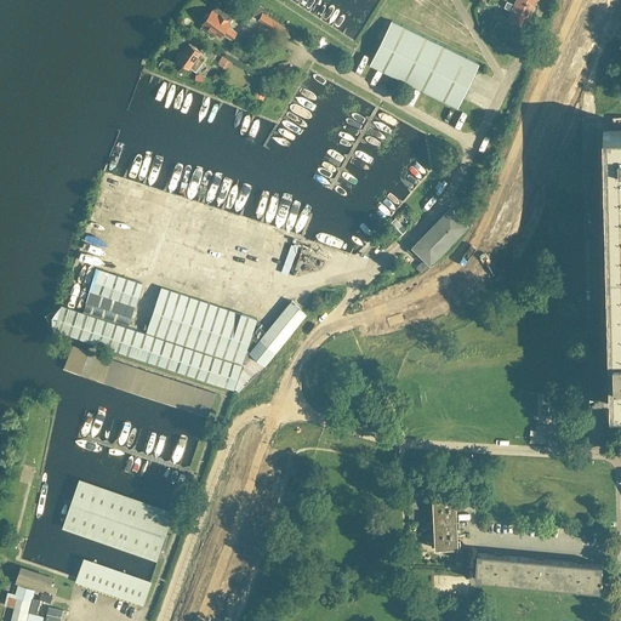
[(524,27),(534,7),(518,0),(516,0),(513,5),(507,3),(503,7),(511,11),(507,18),(524,27)]
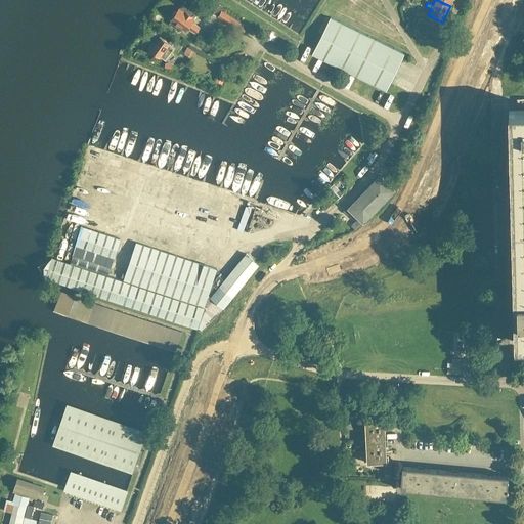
[(215,16),(223,6),(217,2),(210,12),(215,16)]
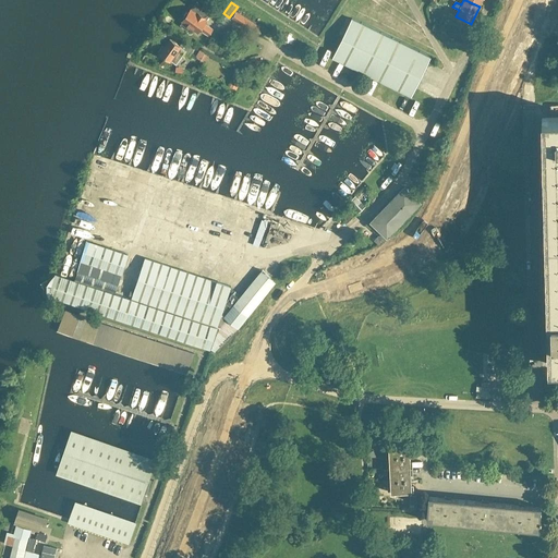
[(206,21),(209,16),(204,12),(205,10),(196,3),(191,10),(189,12),(186,12),(183,16),(184,19),(180,25),(187,31),(191,27),(197,32),(199,29),(208,35),(211,29),(204,24),(206,21)]
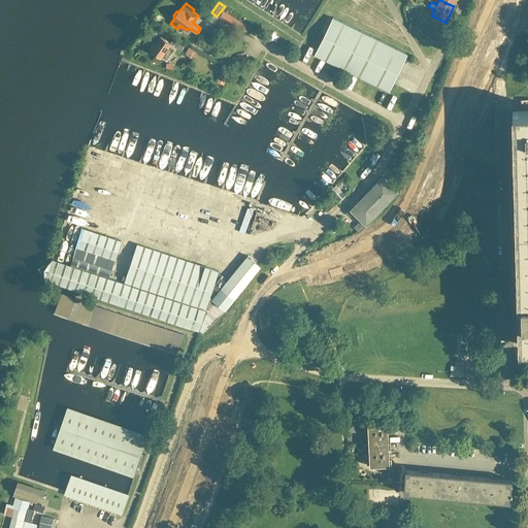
[(249,28),(224,11),(219,18),(244,34),(249,28)]
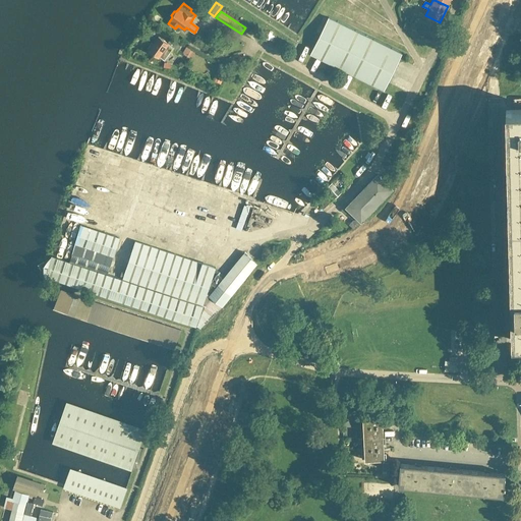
[(329,17),(327,20),(311,52),(385,89),(402,54),(329,17)]
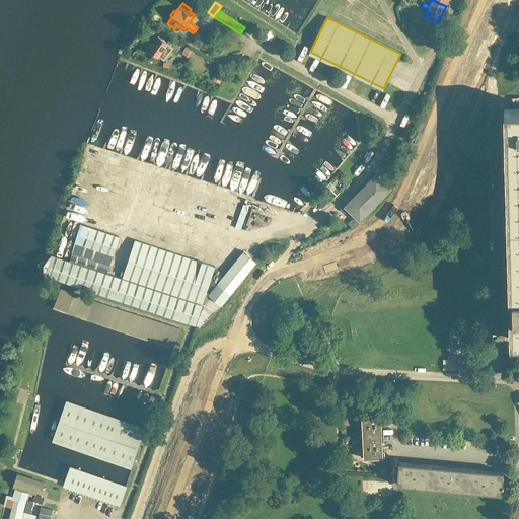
[(170,39),(167,43),(157,36),(152,44),(150,43),(147,47),(149,49),(148,50),(163,60),(169,50),(174,53),(177,49),(180,45),(176,42),(176,43),(170,39)]
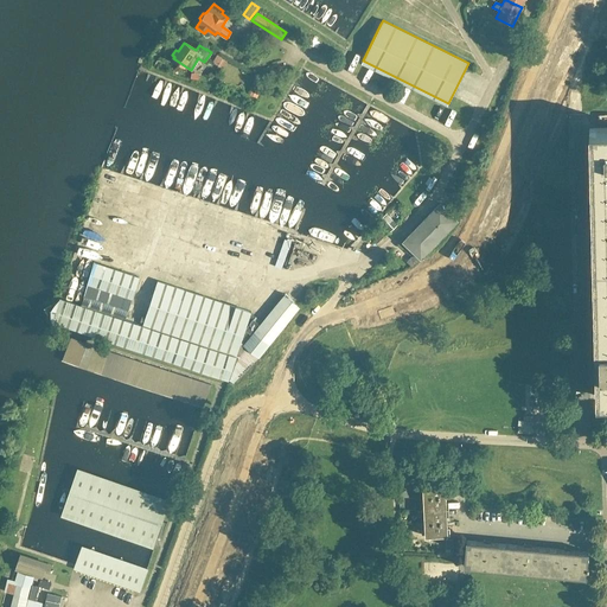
[(218,53),(210,66),(221,72),(229,61),(218,53)]
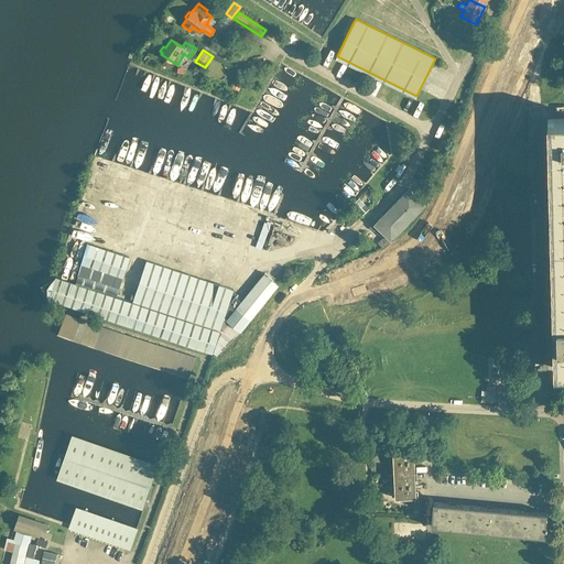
[(563,242),(563,116),(550,117),(553,243),(563,242)]
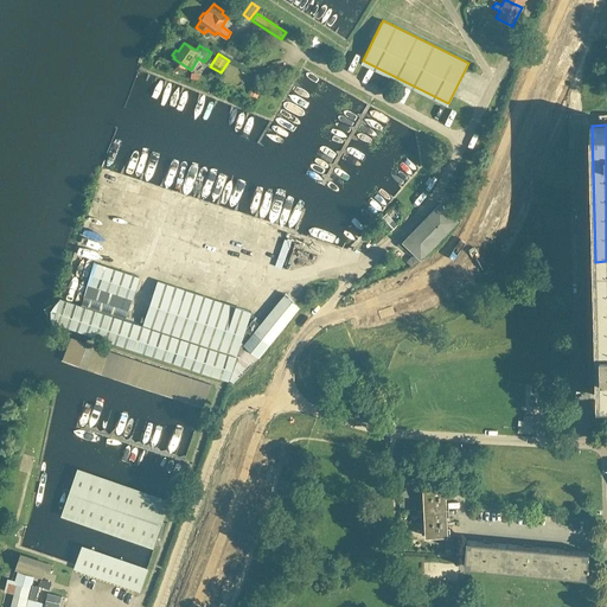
[(402,200),(397,208),(408,213),(413,206),(402,200)]
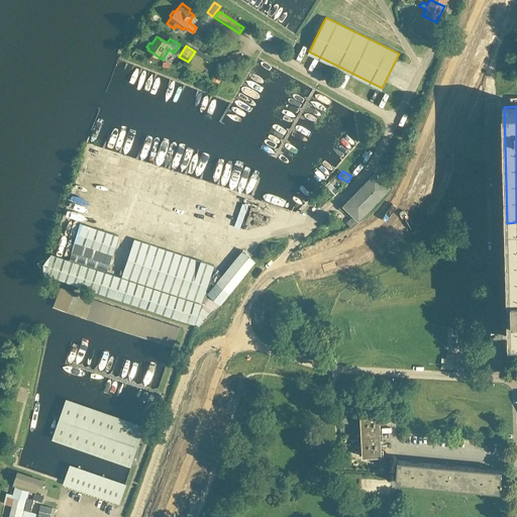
[(351,227),(390,188),(375,174),(340,209),(350,219),(346,223),(351,227)]
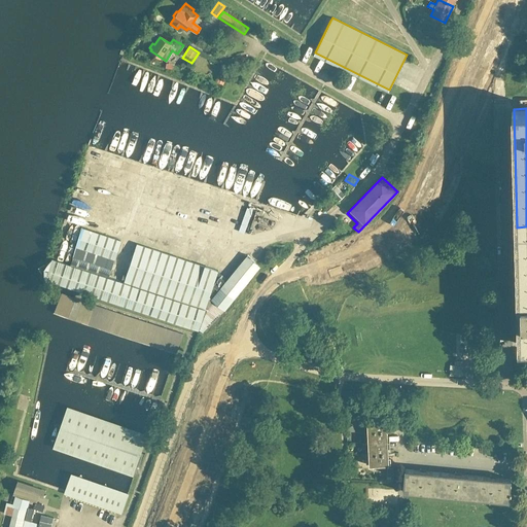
[(326,211),(337,202),(331,197),(321,206),(326,211)]
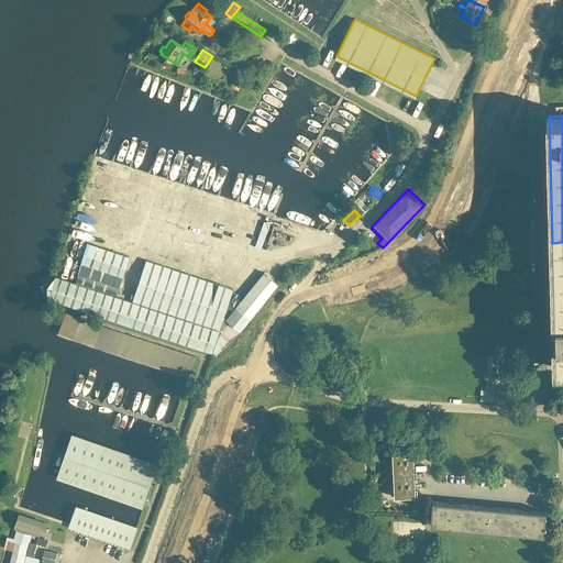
[(562,242),(552,243),(555,368),(562,367),(562,242)]
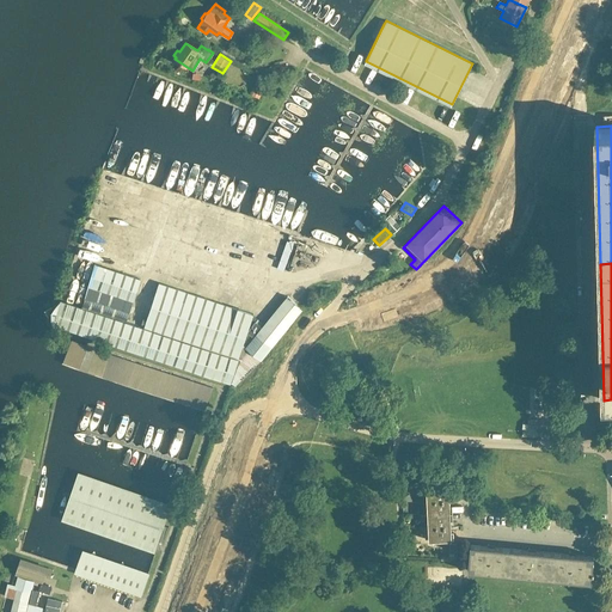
[(243,346),(254,313),(159,283),(145,329),(126,323),(140,280),(95,264),(81,307),(59,301),(53,324),(73,331),(73,330),(202,373),(231,383),(236,386),(255,366),(274,349),(271,347),(303,308),(287,297),(257,334),(248,347),(243,346)]
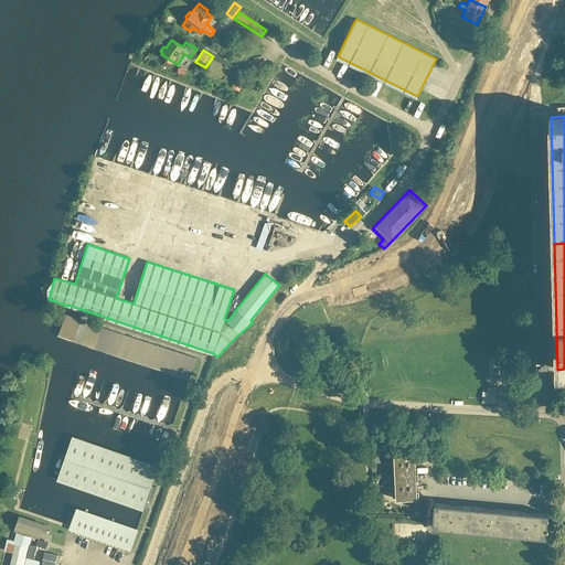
[(236,296),(228,307),(234,310),(242,301),(236,296)]
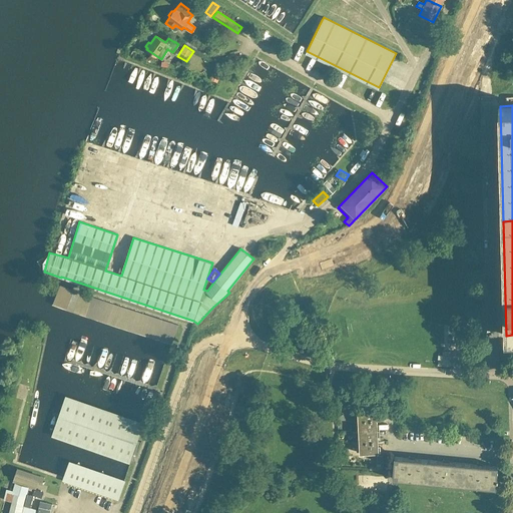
[(177,326),(59,287),(53,306),(170,345),(177,326)]
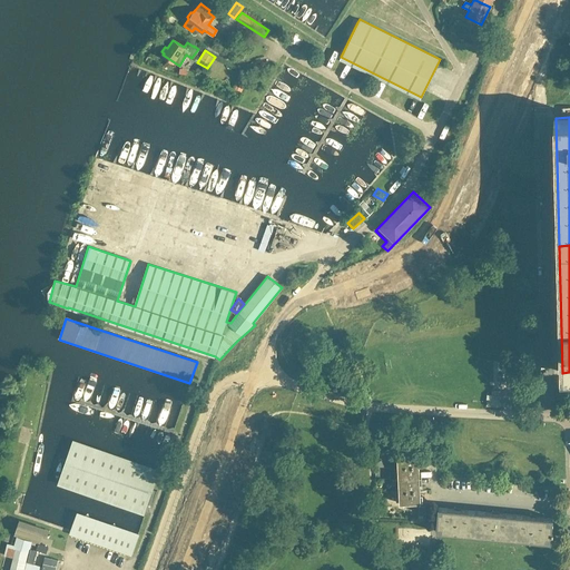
[(158,471),(72,441),(57,484),(144,514),(158,471)]
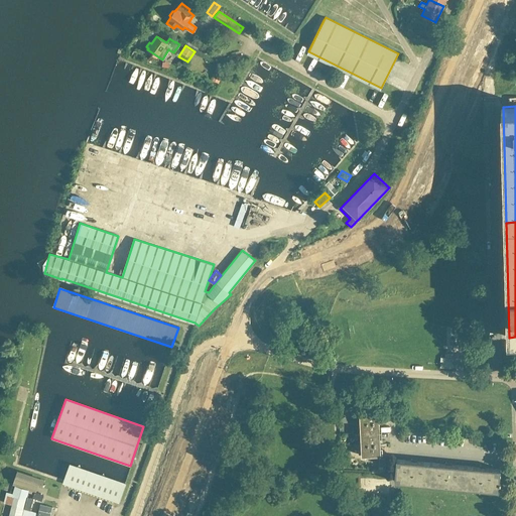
[(379,422),(378,411),(360,412),(360,423),(379,422)]
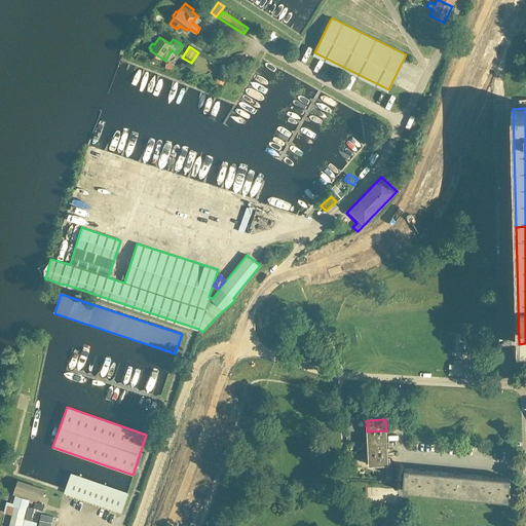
[(386,442),(386,430),(367,431),(368,443),(386,442)]
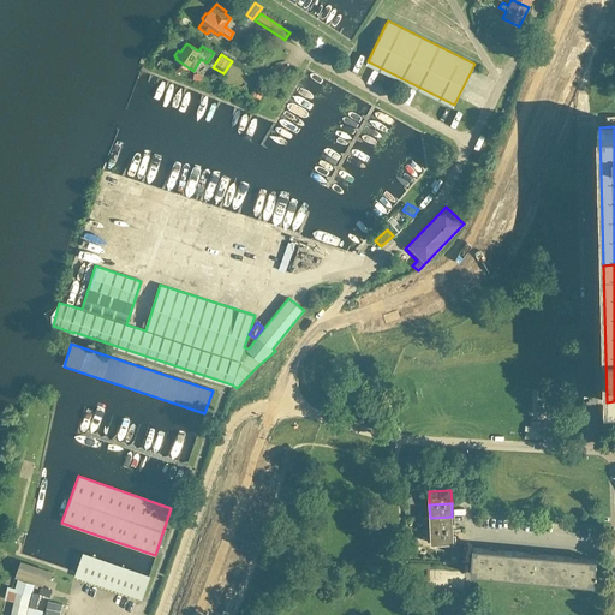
[(453,530),(452,517),(430,518),(430,531),(453,530)]
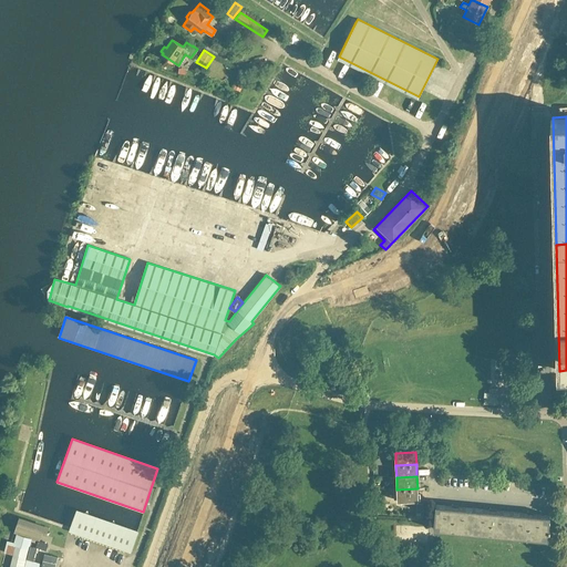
[(418,488),(397,490),(393,490),(393,501),(398,501),(398,502),(418,501),(418,488)]
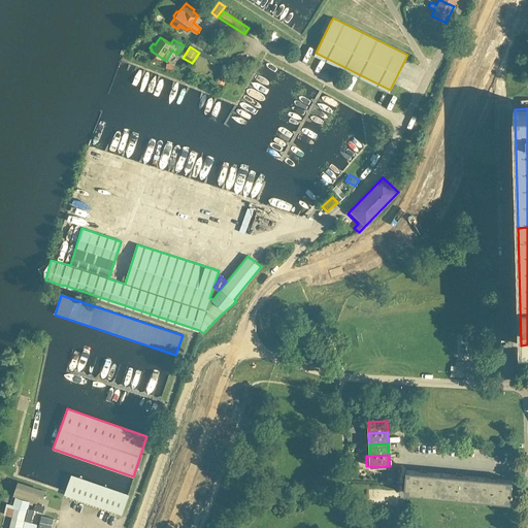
[(397,482),(398,474),(399,470),(388,469),(387,481),(397,482)]
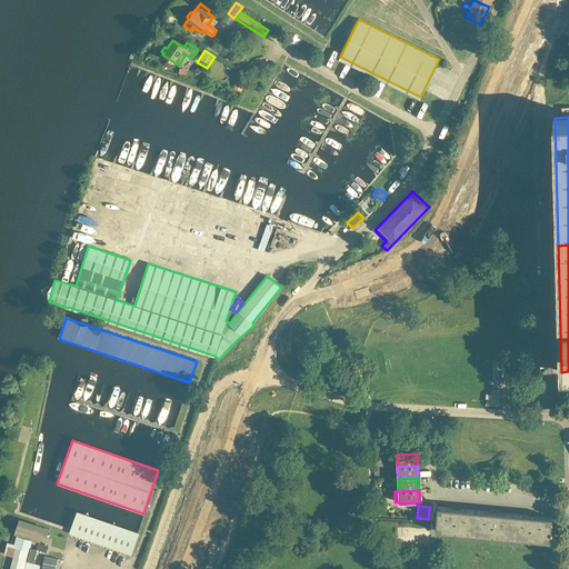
[(473,535),(476,510),(437,507),(435,531),(473,535)]
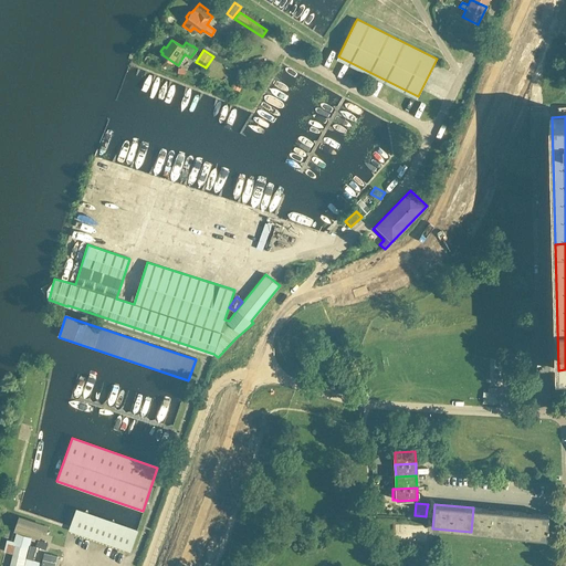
[(509,536),(511,512),(473,507),(471,532),(509,536)]
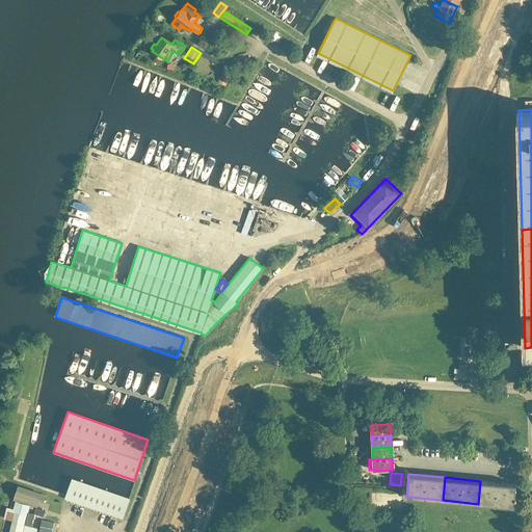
[(72,478),(65,494),(124,514),(130,499),(72,478)]
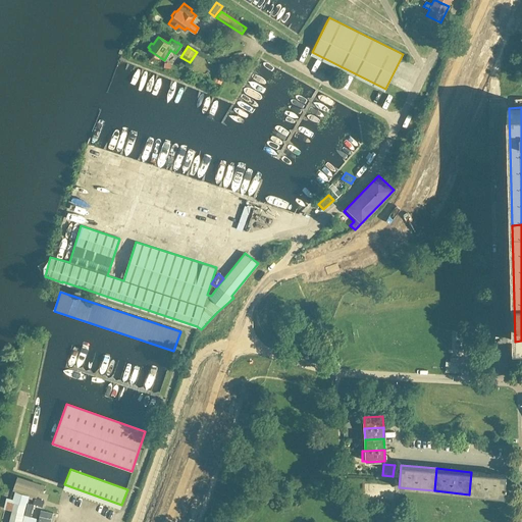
[(505,487),(506,475),(471,472),(469,494),(504,498),(505,489),(507,489),(507,487),(505,487)]
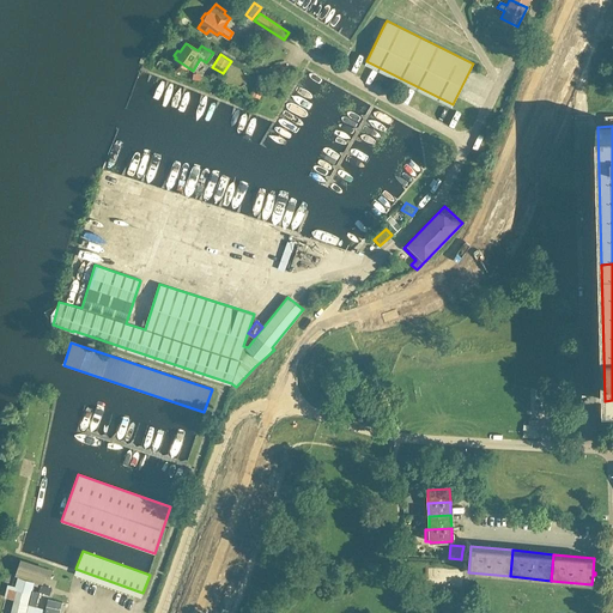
[(48,571),(48,569),(20,560),(17,571),(44,581),(46,578),(50,580),(53,572),(48,571)]
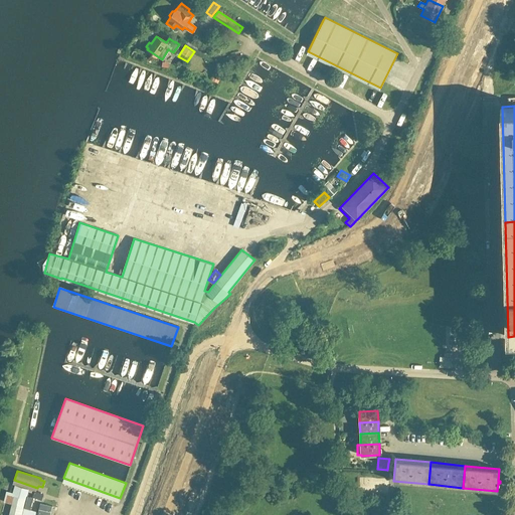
[(36,514),(49,514),(52,506),(40,503),(36,514)]
